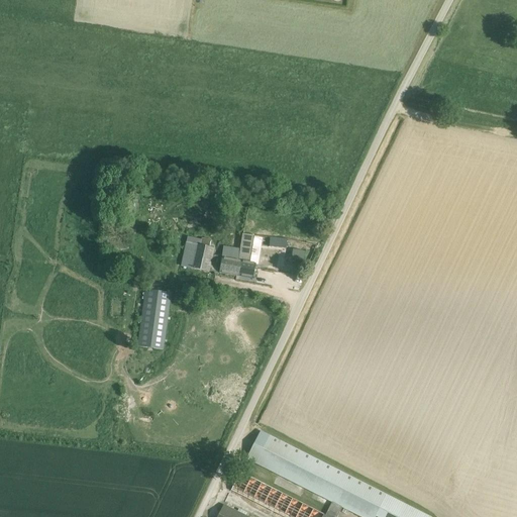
[(269,246),(286,248),(287,239),(264,236),(263,249),(269,249),(269,246)]
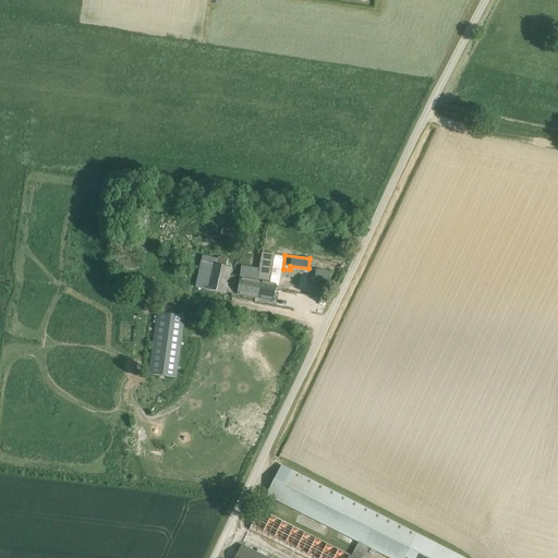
[(202,256),(196,288),(235,294),(237,289),(233,289),(235,277),(229,276),(230,267),(227,266),(228,259),(218,257),(218,259),(202,256)]
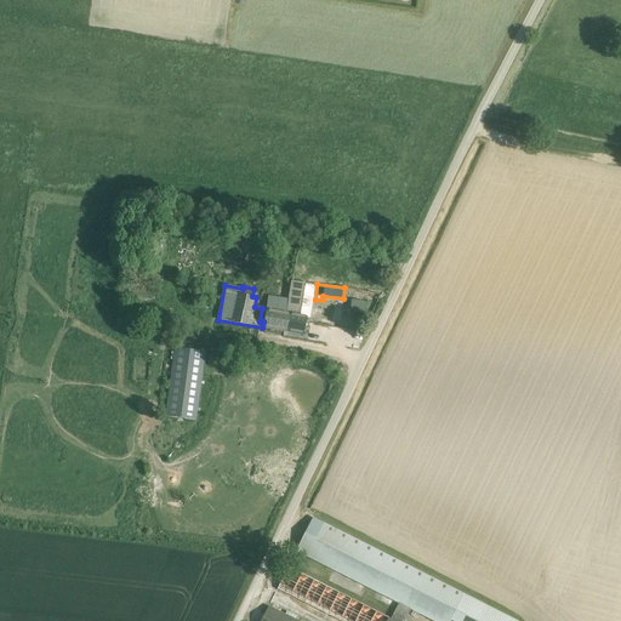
[(263,328),(284,331),(288,312),(286,312),(289,300),(269,296),(268,301),(263,328)]
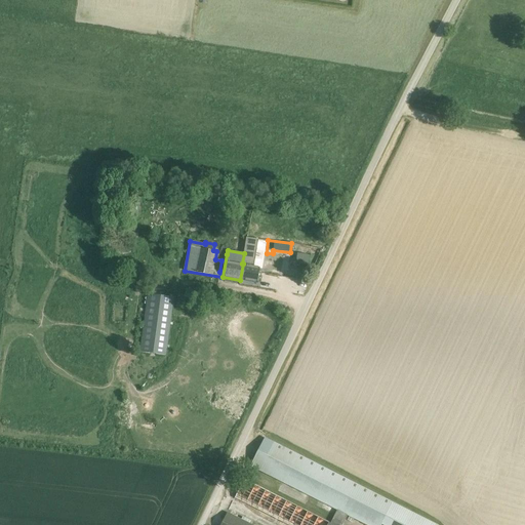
[(252,254),(244,253),(242,264),(243,264),(240,280),(257,283),(259,268),(250,267),(252,254)]
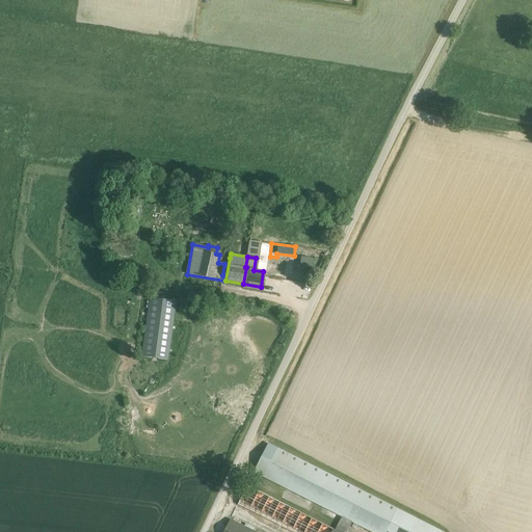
[(141,357),(167,361),(176,301),(150,297),(141,357)]
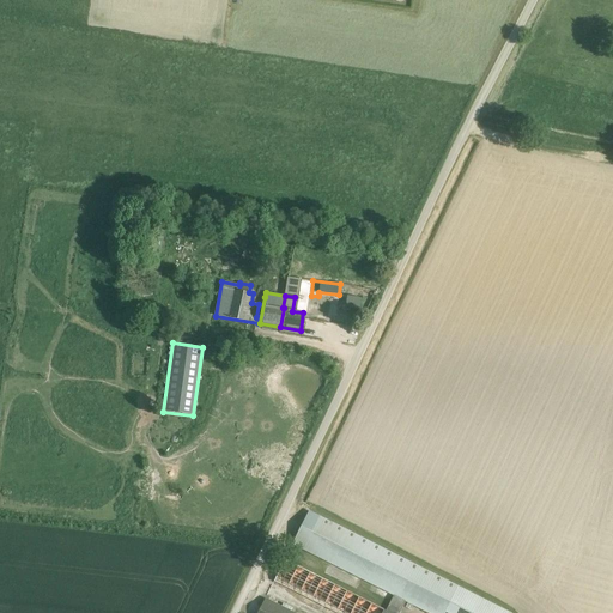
[(509,612),(309,511),(292,544),(394,595),(387,608),(290,562),(290,560),(287,559),(287,560),(285,559),(274,582),(285,587),(337,612),(296,612),(291,611),(292,607),(283,602),(280,606),(266,599),(258,612),(399,612),(405,601),(428,612),(509,612)]
